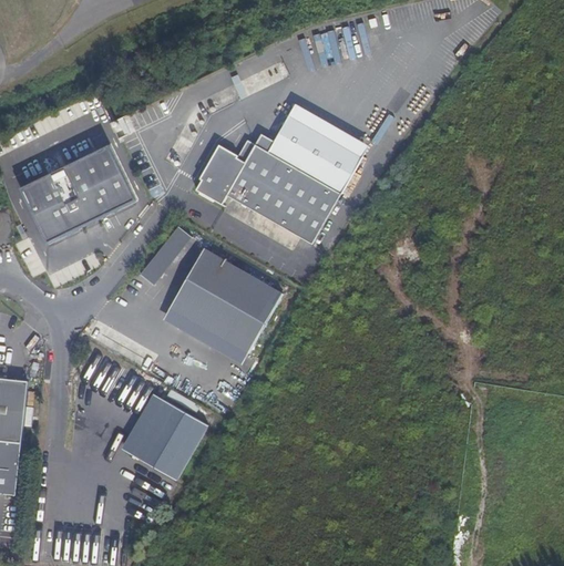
[(124,115),(109,122),(116,137),(132,131),(124,115)]
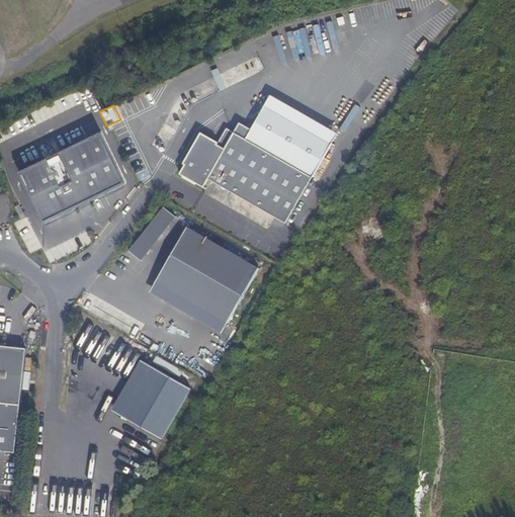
[(305,173),(311,164),(238,122),(233,132),(305,173)]
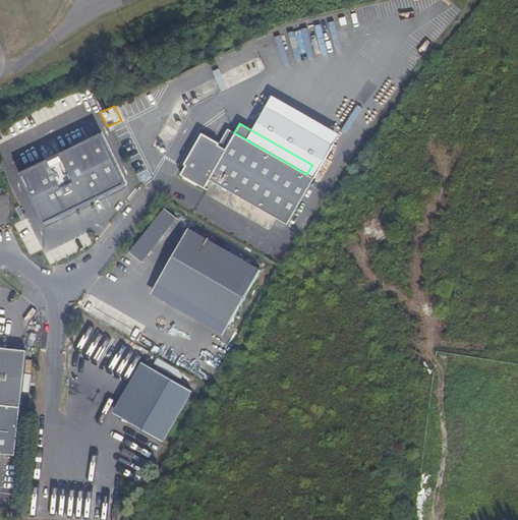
[(165,124),(162,128),(173,134),(176,130),(165,124)]
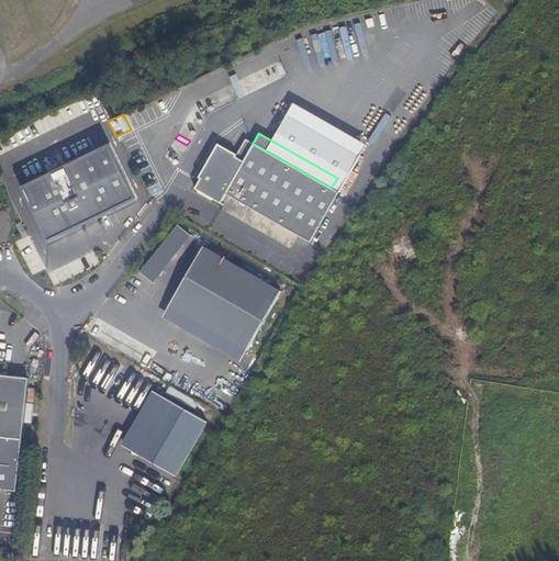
[(199,177),(217,146),(243,160),(253,143),(244,138),(235,154),(216,143),(198,176),(199,177)]
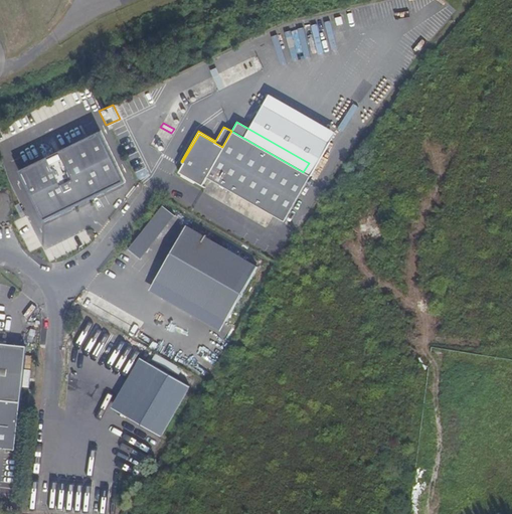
[(205,177),(283,222),(309,176),(303,172),(231,131),(222,147),(199,134),(182,162),(177,171),(201,185),(205,177)]
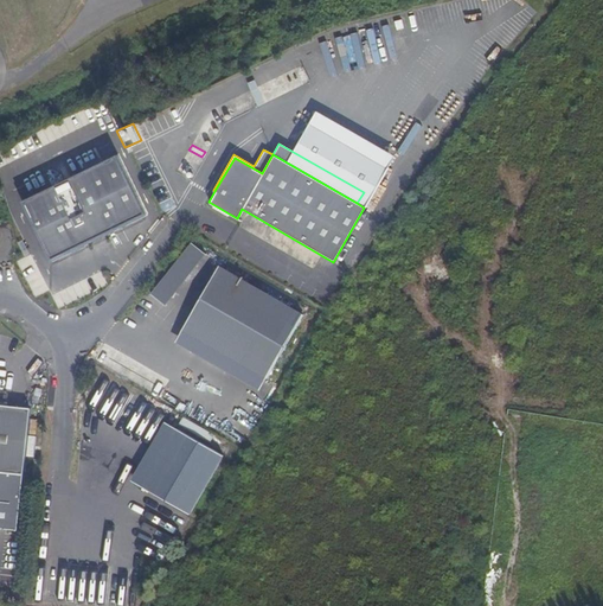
[(115,155),(21,201),(50,259),(143,214),(115,155)]
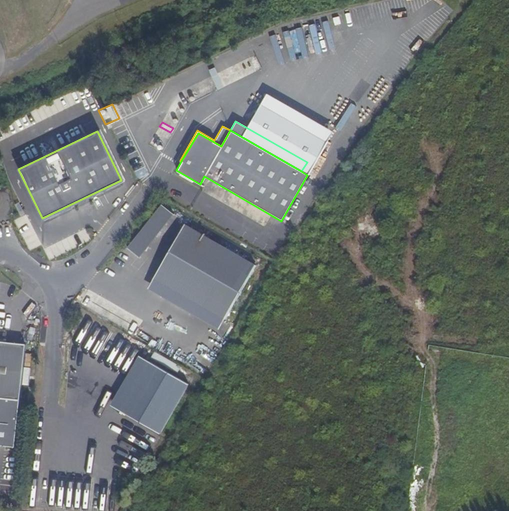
[(126,245),(138,255),(172,213),(160,203),(126,245)]
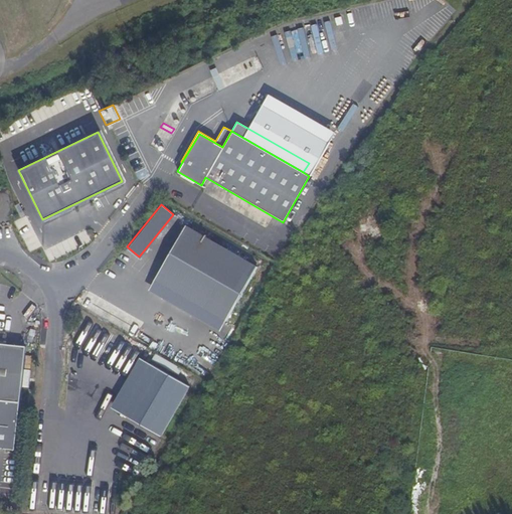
[(171,290),(224,321),(256,266),(184,224),(168,251),(187,263),(171,290)]
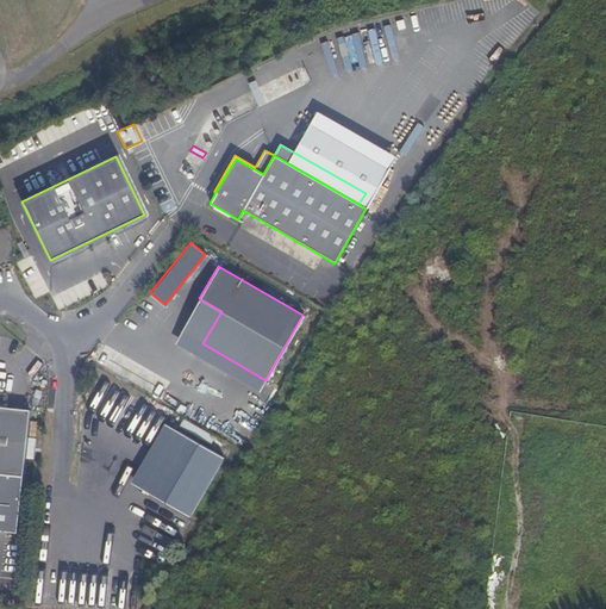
[(180,330),(202,343),(222,311),(199,298),(180,330)]
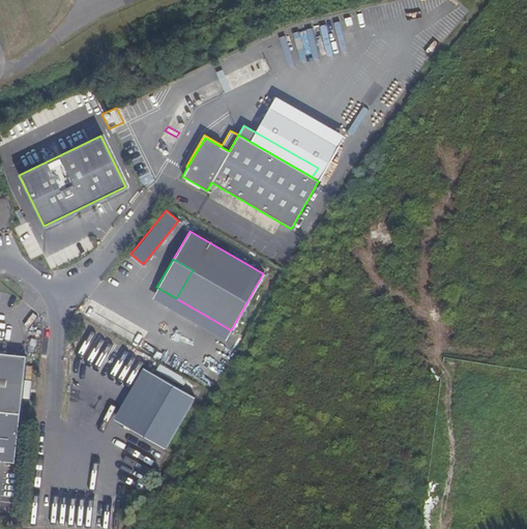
[(225,340),(231,330),(176,298),(156,287),(151,297),(225,340)]
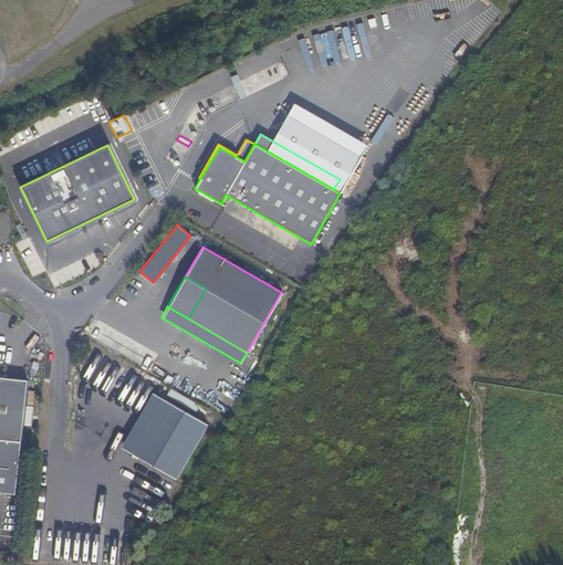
[(0,438),(19,441),(25,380),(0,376),(0,438)]
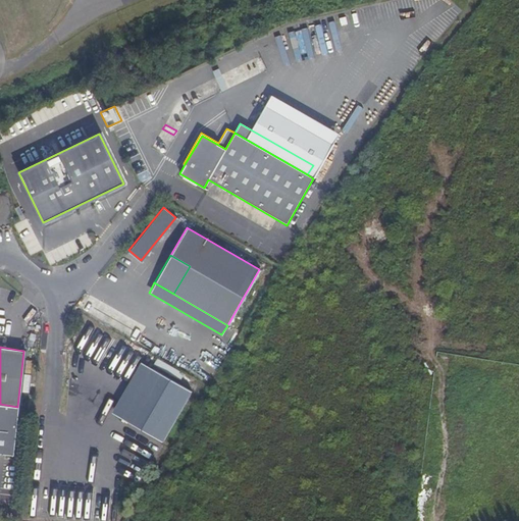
[(149,369),(119,419),(160,443),(190,394),(149,369)]
